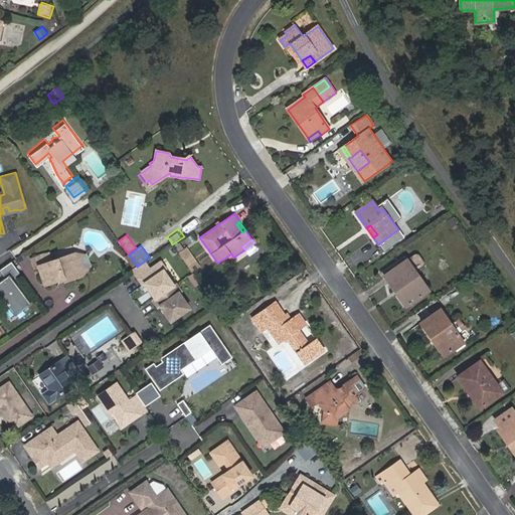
[(82,276),(76,251),(51,260),(48,251),(31,256),(34,266),(39,265),(44,283),(57,280),(57,278),(63,277),(64,281),(82,276)]
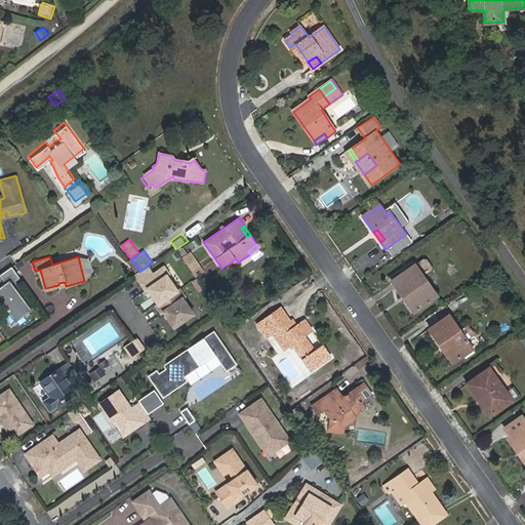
[(87,259),(78,256),(84,281),(91,274),(87,259)]
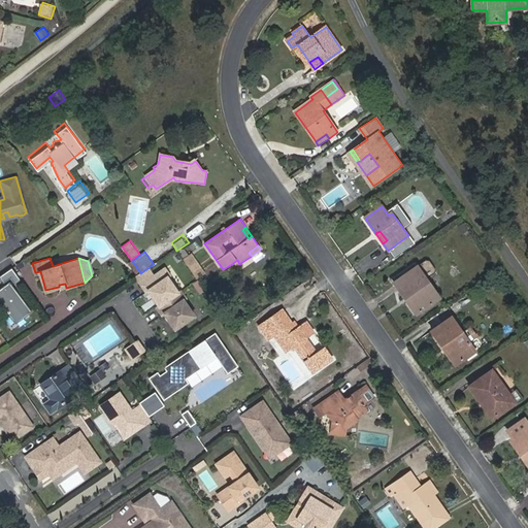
[(191,258),(185,262),(197,281),(204,275),(191,258)]
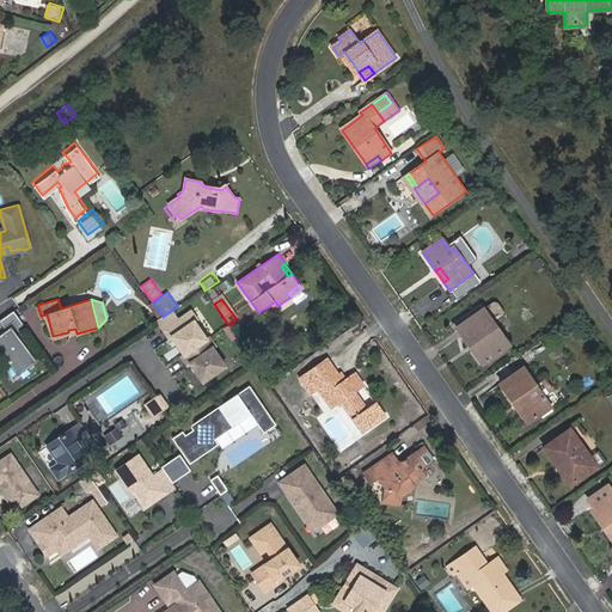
[(166,318),(173,330),(199,312),(191,301),(166,318)]
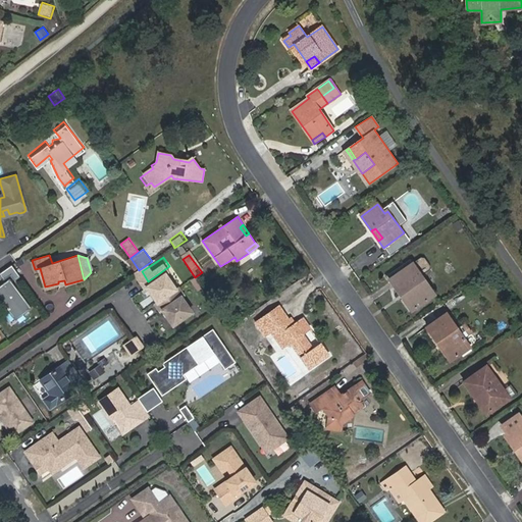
[(230,266),(237,261),(235,257),(227,262),(230,266)]
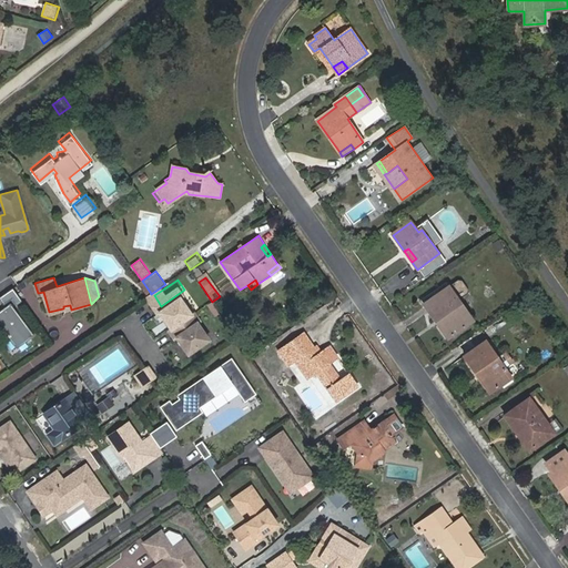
[(150,292),(142,281),(138,283),(146,294),(150,292)]
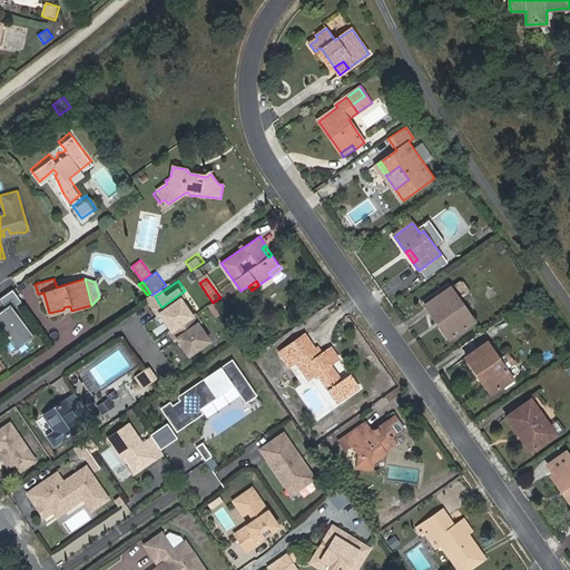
[(451,287),(429,303),(441,320),(438,322),(450,338),(474,321),(451,287)]
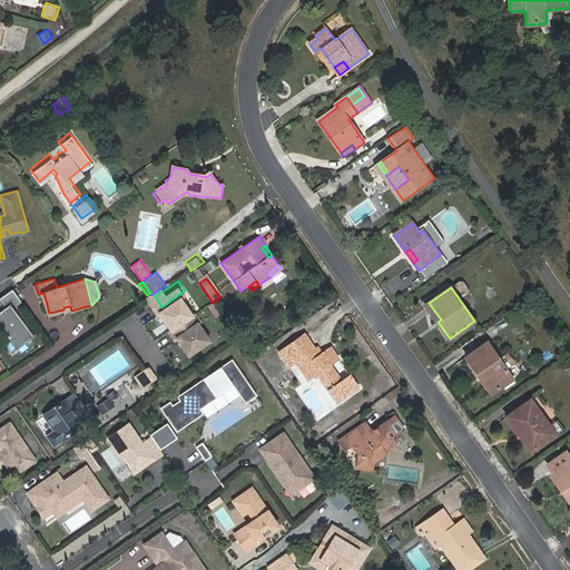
[(160,307),(189,350),(200,341),(215,332),(187,290),(185,291),(161,307),(160,307)]
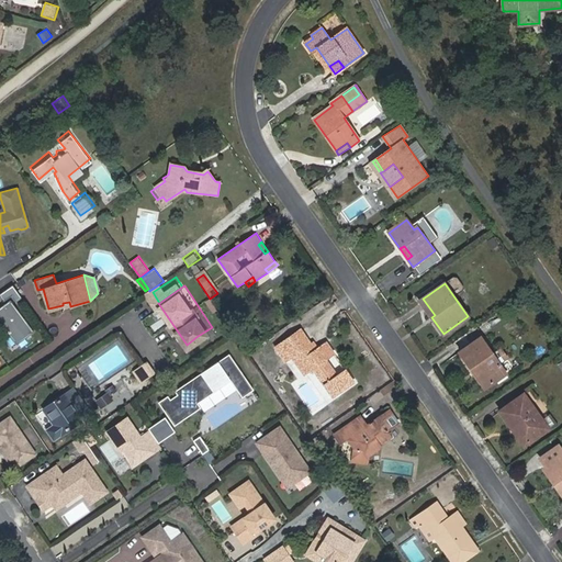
[(212,313),(220,307),(212,298),(205,303),(212,313)]
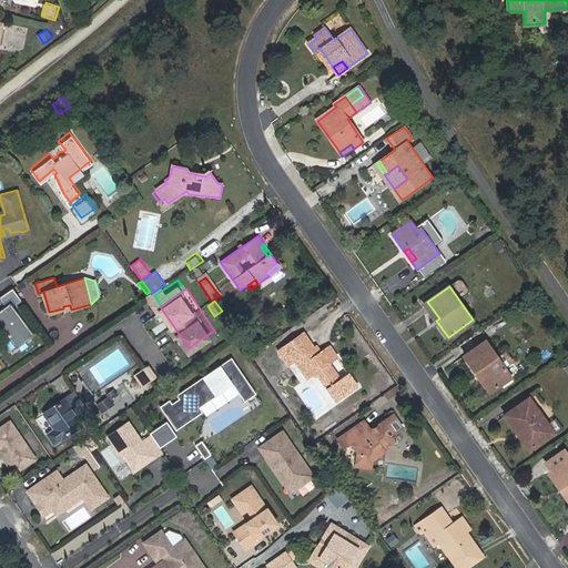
[(439,318),(427,302),(425,304),(436,321),(439,318)]
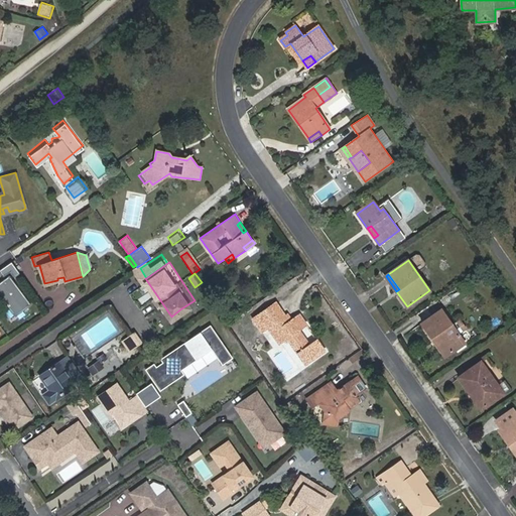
[(6,276),(0,281),(0,301),(14,318),(30,305),(6,276)]
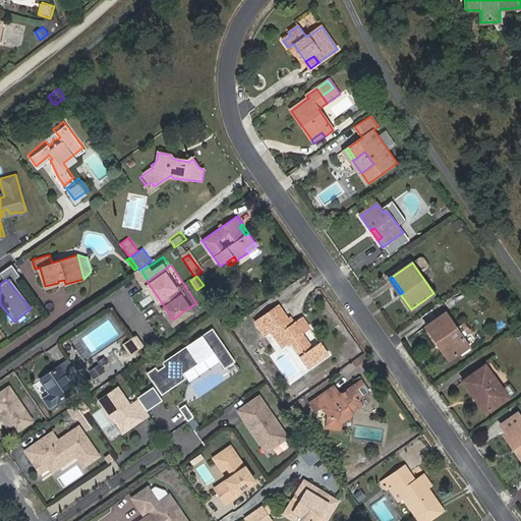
[(283,321),(287,317),(278,306),(255,322),(265,336),(271,332),(282,348),(290,342),(308,368),(328,354),(302,317),(292,325),(288,328),(283,321)]
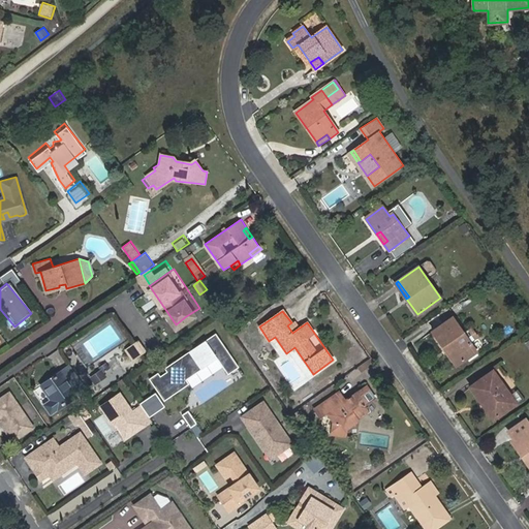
[(432,332),(442,346),(445,344),(459,363),(476,351),(453,317),(432,332)]
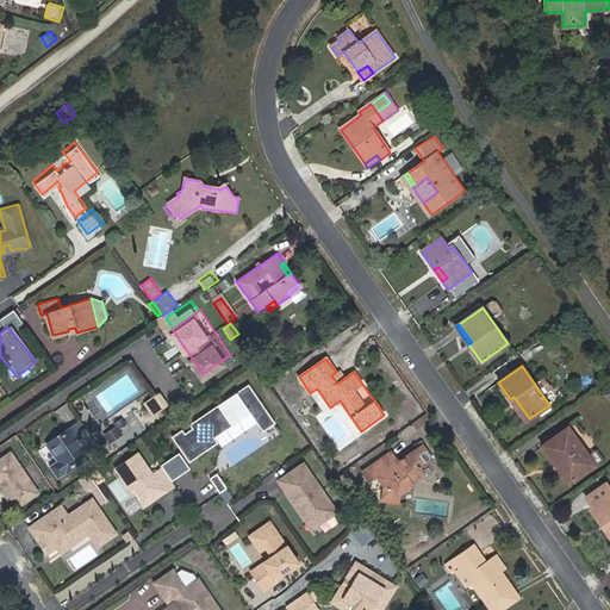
[(342,380),(336,372),(331,375),(337,384),(342,380)]
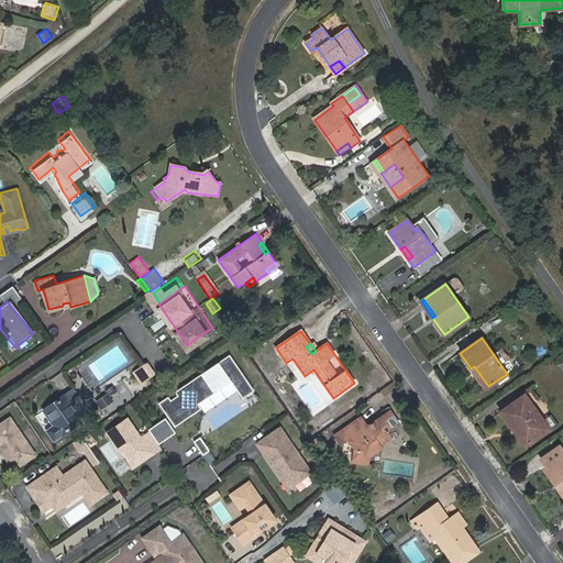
[(254,392),(227,354),(155,406),(172,429),(233,385),(243,399),(254,392)]
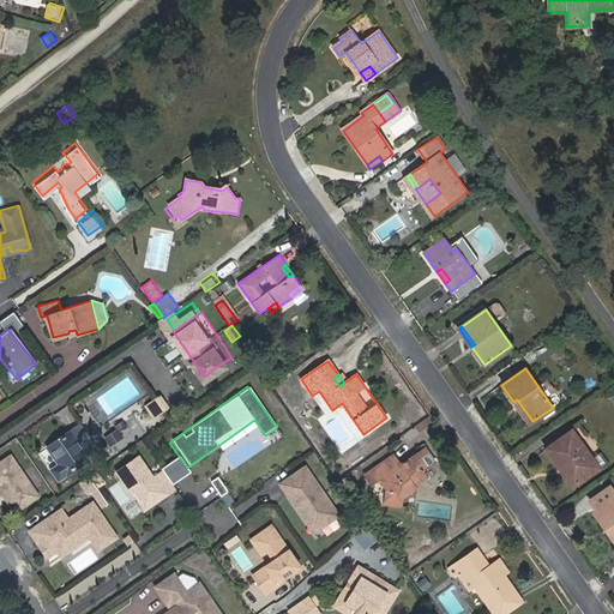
[(154,420),(172,408),(162,395),(144,407),(154,420)]
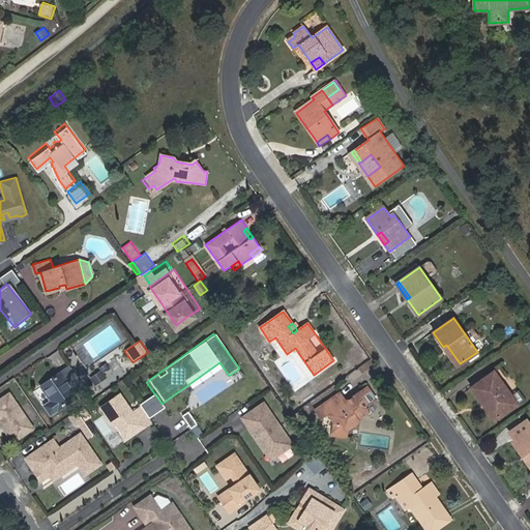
[(446,345),(443,347),(457,366),(460,363),(446,345)]
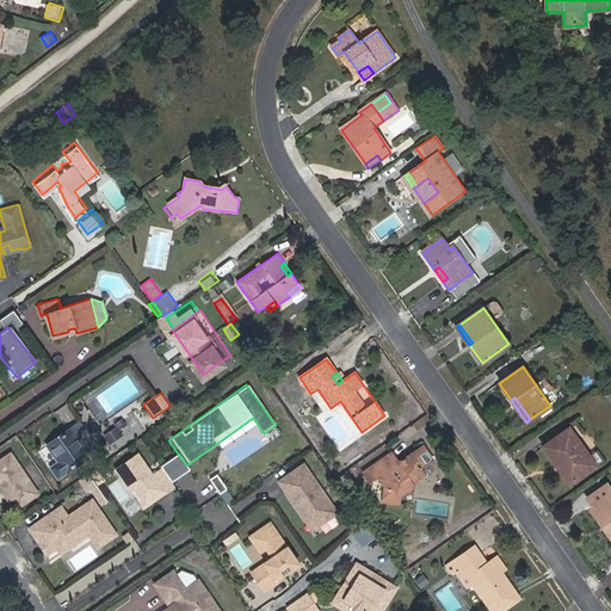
[(115,425),(116,427),(118,431),(127,425),(123,419),(115,425)]
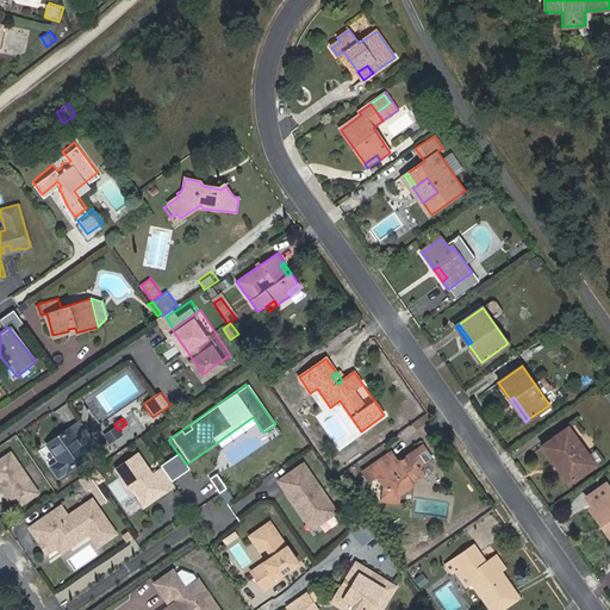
[(47,446),(58,462),(50,467),(57,479),(99,449),(80,422),(47,446)]
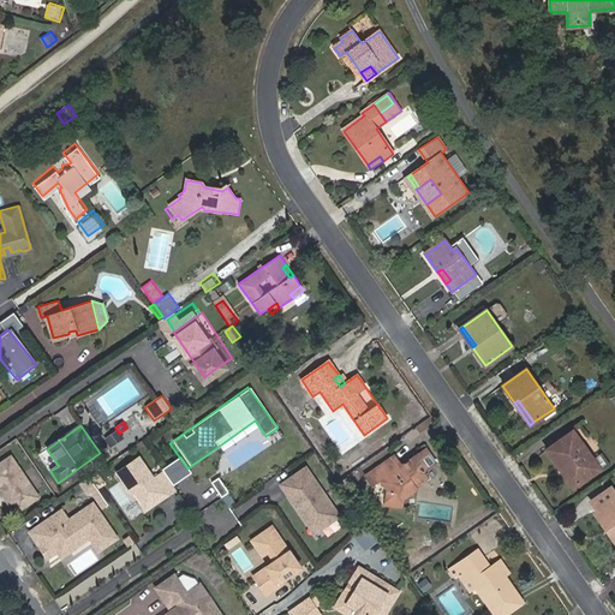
[(119,434),(117,430),(105,439),(111,448),(123,440),(119,434)]
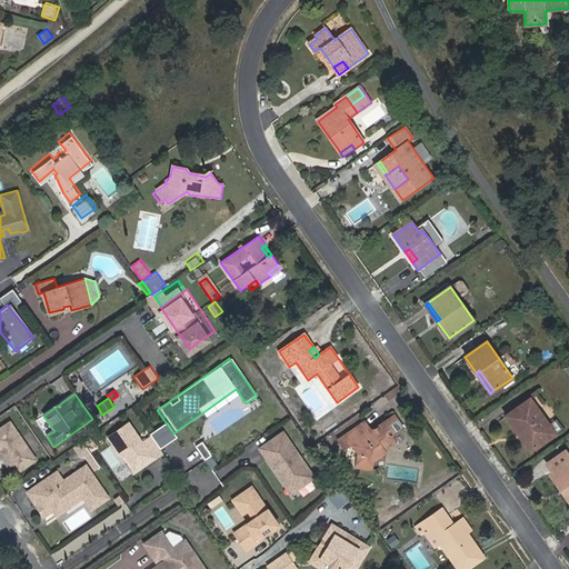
[(505,416),(517,432),(521,429),(535,448),(555,433),(530,398),(505,416)]
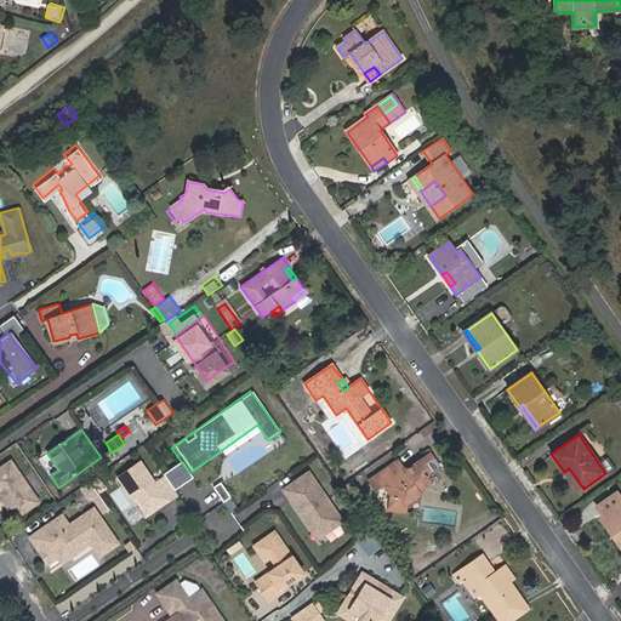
[(408,476),(405,471),(398,460),(369,480),(376,490),(383,485),(392,496),(389,511),(406,513),(406,505),(404,501),(419,490),(415,484),(427,476),(439,467),(429,453),(415,463),(417,468),(408,476)]
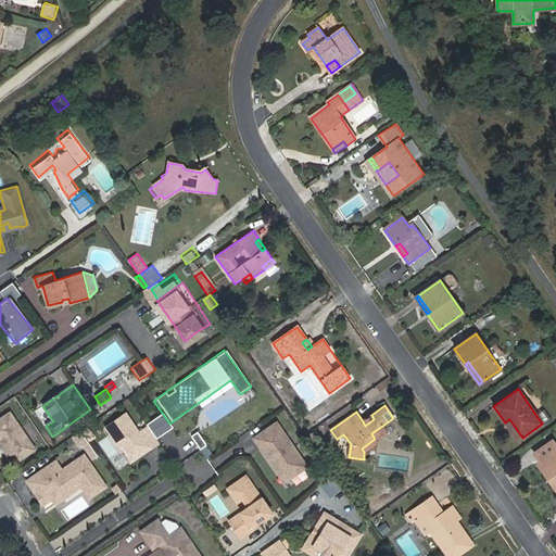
[(0,444),(14,466),(38,450),(11,411),(0,417),(0,444)]
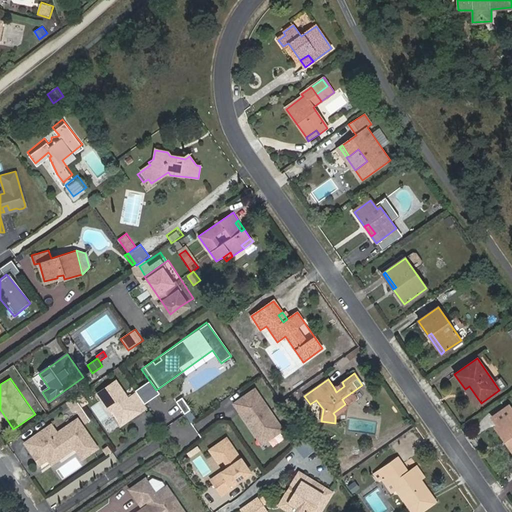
[(116,382),(97,395),(108,409),(111,407),(113,411),(118,418),(127,419),(137,412),(139,414),(147,408),(137,393),(129,399),(116,382)]
